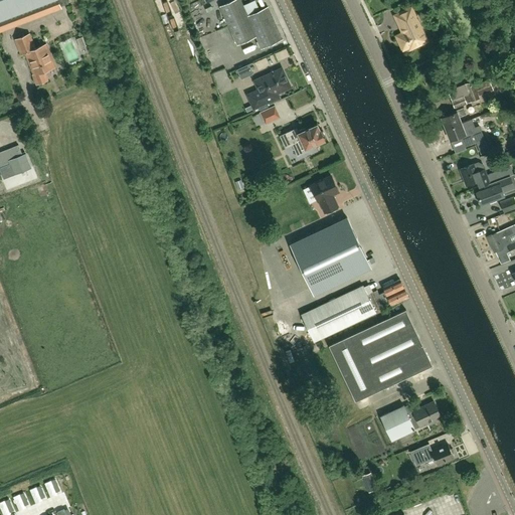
[(0,0),(0,30),(62,7),(58,0),(0,0)]
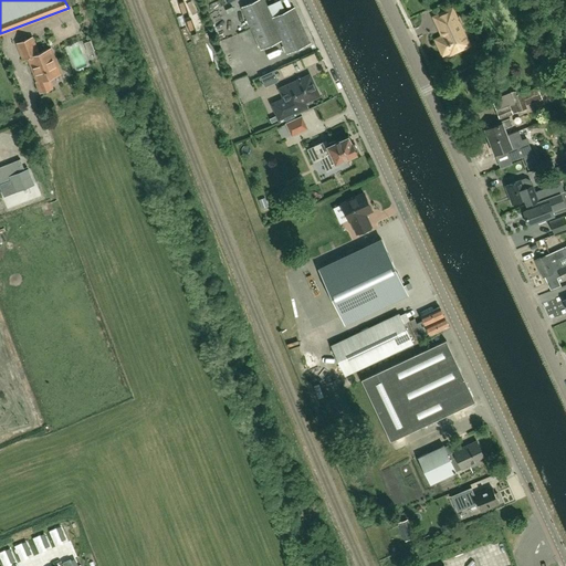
[(295,9),(273,19),(264,0),(260,0),(243,8),(261,49),(283,39),(290,53),(311,44),(295,9)]
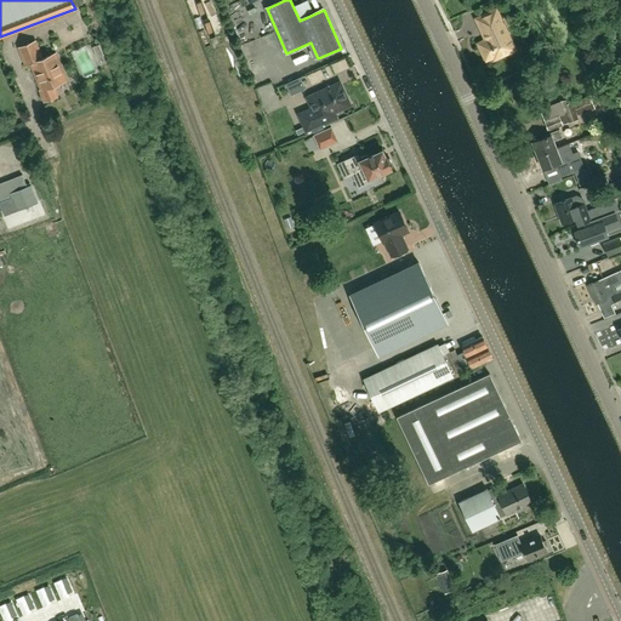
[(486,60),(513,47),(496,10),(477,18),(486,40),(479,44),(486,60)]
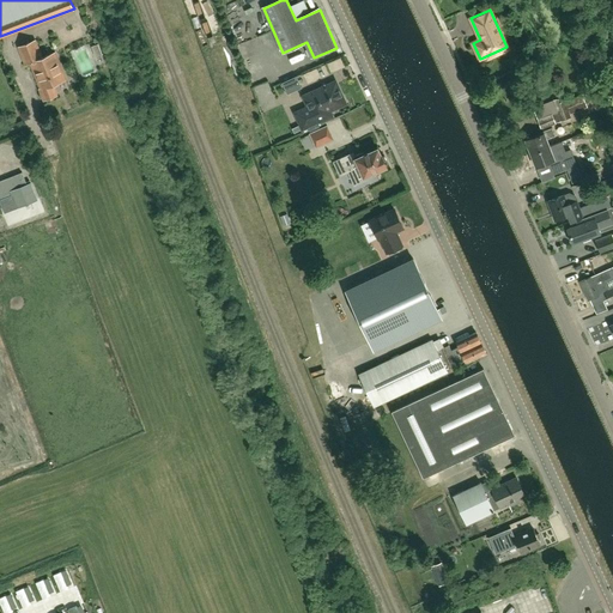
[(238,19),(241,26),(254,22),(252,13),(238,19)]
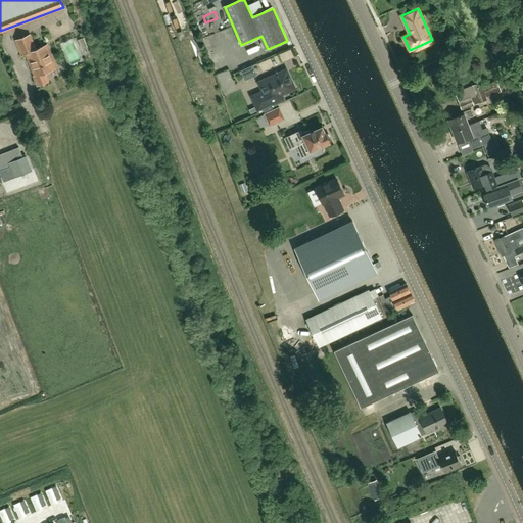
[(56,67),(47,45),(35,49),(30,35),(17,40),(24,55),(27,53),(36,76),(35,76),(39,86),(48,82),(45,73),(56,67)]
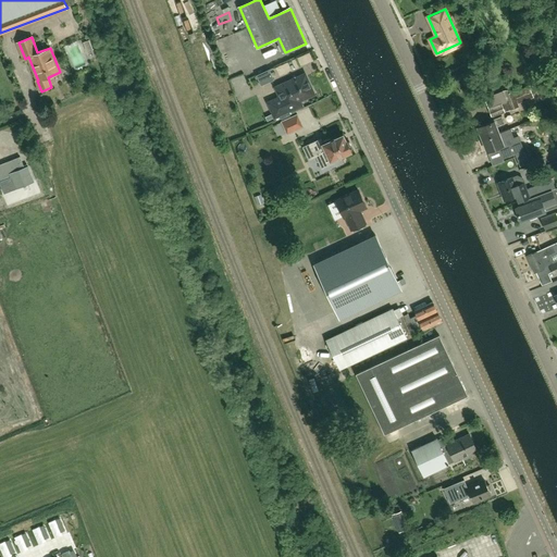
[(88,42),(93,52),(99,50),(95,39),(88,42)]
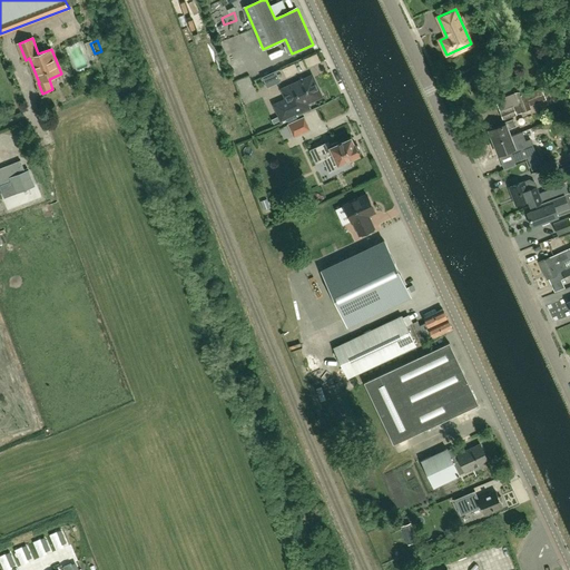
[(281,123),(283,121),(284,124),(298,117),(297,114),(308,108),(306,104),(321,97),(313,78),(284,90),(286,98),(273,104),(281,123)]
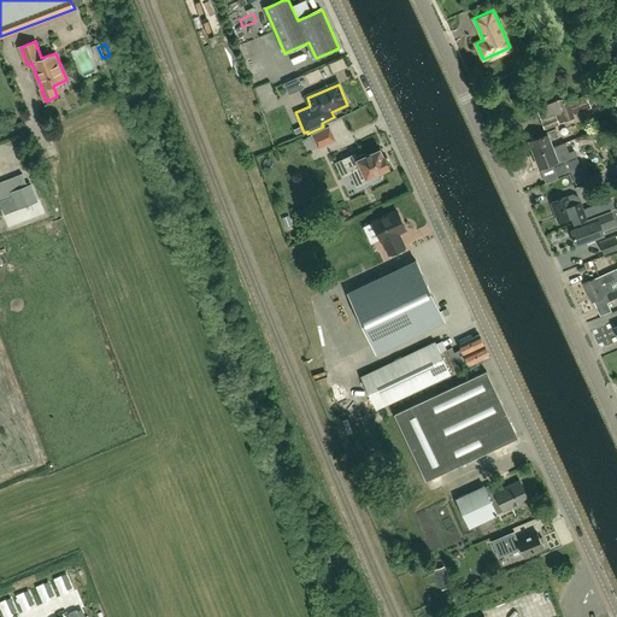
[(569,103),(566,97),(557,101),(551,103),(556,115),(556,116),(557,115),(560,124),(565,122),(576,118),(575,116),(591,109),(591,107),(587,95),(569,103)]
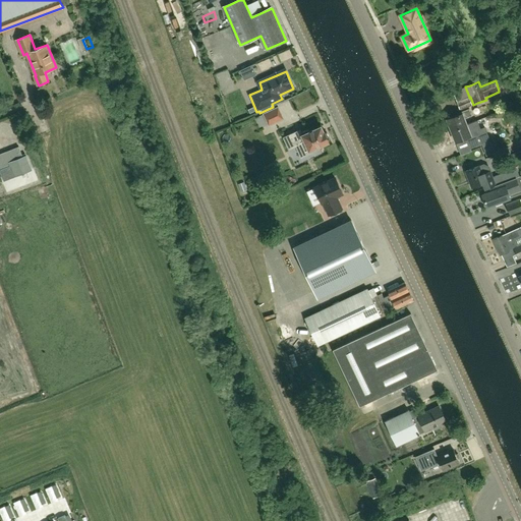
[(469,97),(457,102),(460,110),(472,106),(469,98),(469,97)]
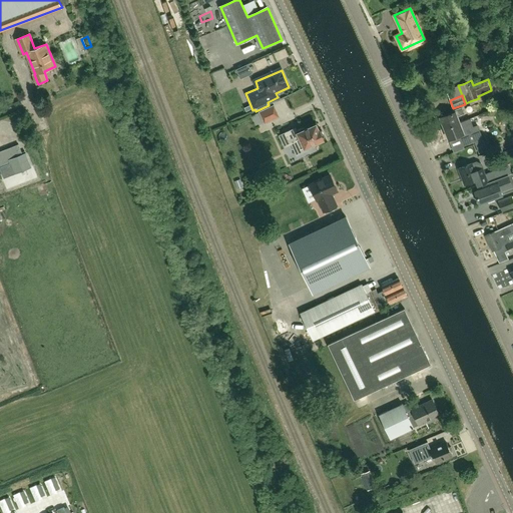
[(280,116),(275,104),(259,111),(265,124),(280,116)]
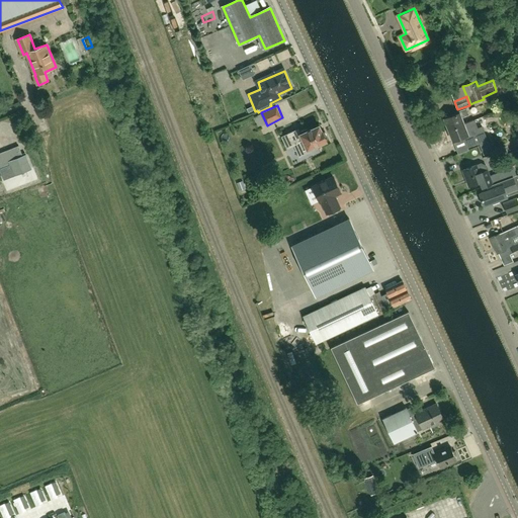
[(444,118),(448,130),(464,123),(461,117),(469,114),(466,108),(454,112),(455,114),(444,118)]
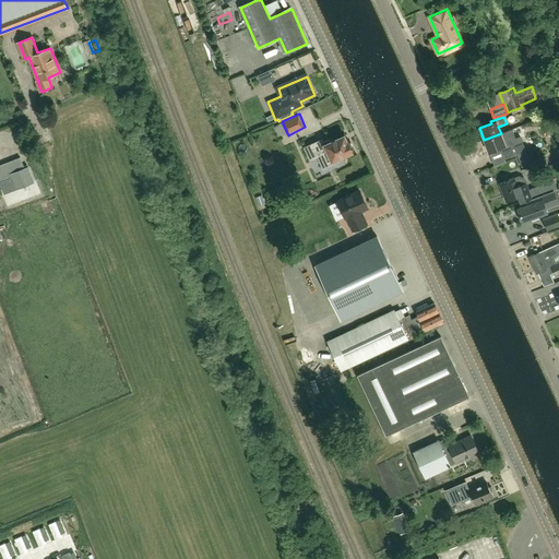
[(501,133),(484,140),(489,152),(501,147),(506,159),(518,154),(522,167),(531,164),(522,141),(520,135),(515,138),(512,129),(501,133)]
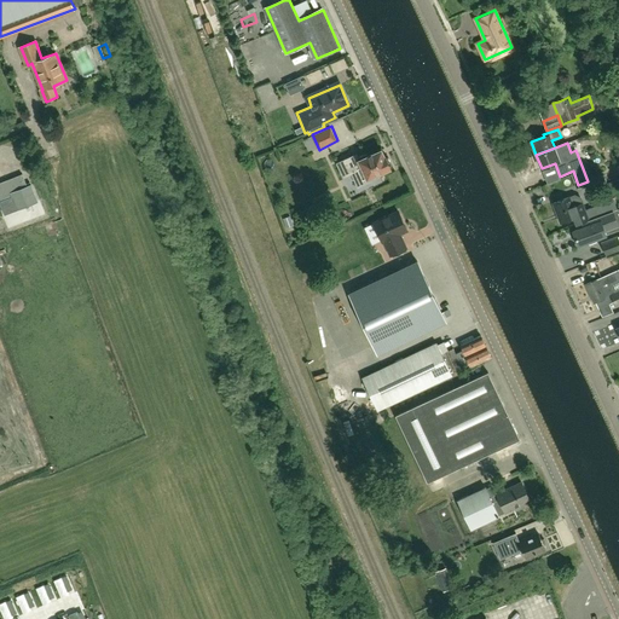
[(357,154),(343,160),(351,174),(358,187),(372,181),(370,178),(391,168),(389,166),(392,165),(388,157),(386,158),(386,156),(385,156),(382,149),(366,156),(365,154),(359,157),(357,154)]
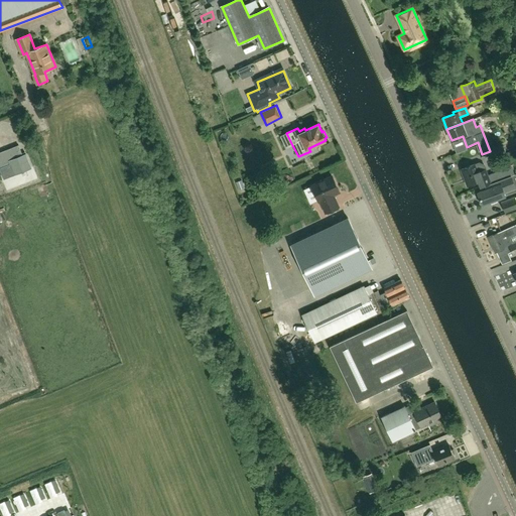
[(22,155),(19,145),(0,152),(0,168),(4,178),(31,168),(26,153),(22,155)]
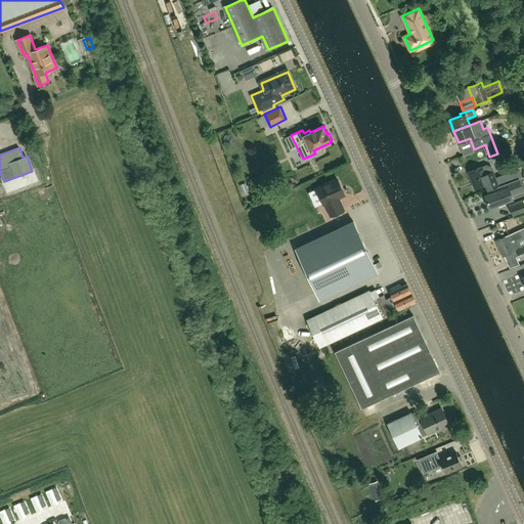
[(494,175),(491,167),(487,165),(469,172),(475,188),(486,184),(488,190),(492,188),(498,186),(522,177),(519,168),(495,177),(494,175)]
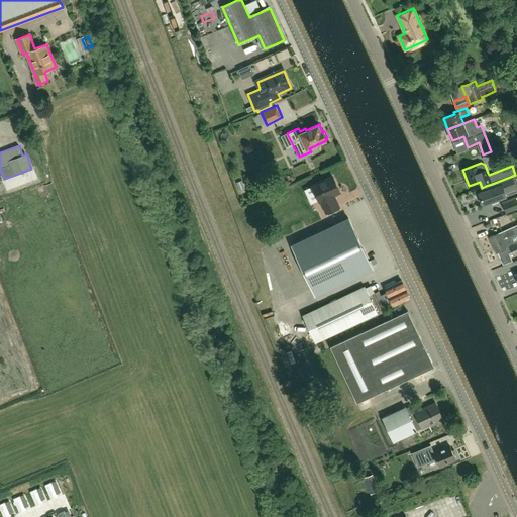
[(312,187),(319,202),(321,201),(327,213),(339,207),(333,195),(340,192),(333,177),(312,187)]
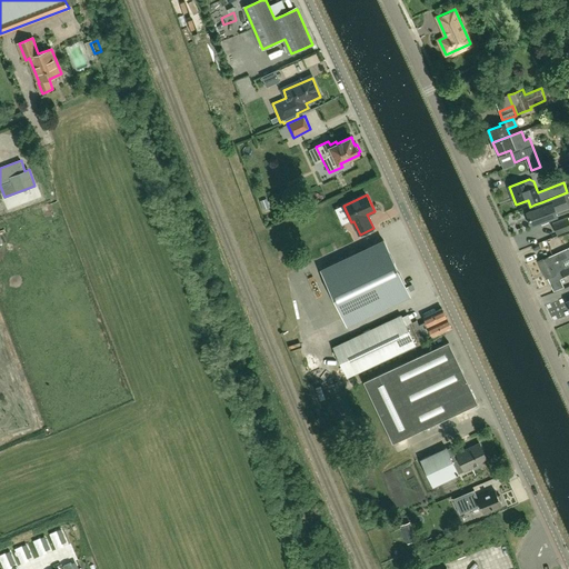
[(555,198),(542,202),(535,205),(537,209),(527,212),(532,226),(557,216),(556,211),(568,207),(562,195),(557,197),(555,198)]
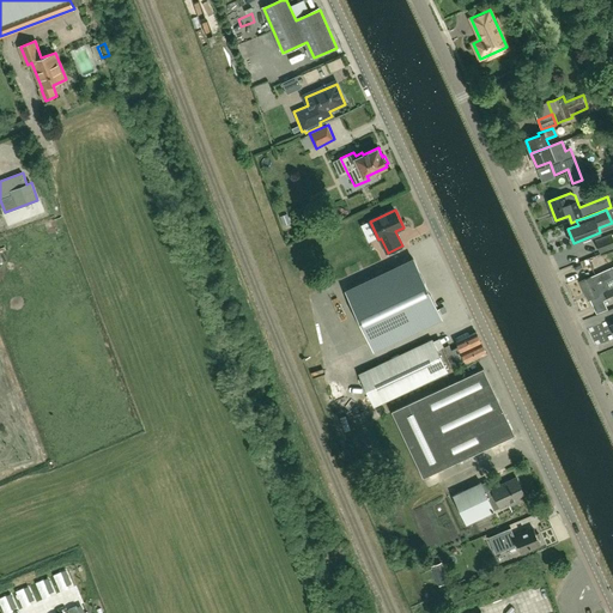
[(62,222),(43,226),(46,235),(65,230),(62,222)]
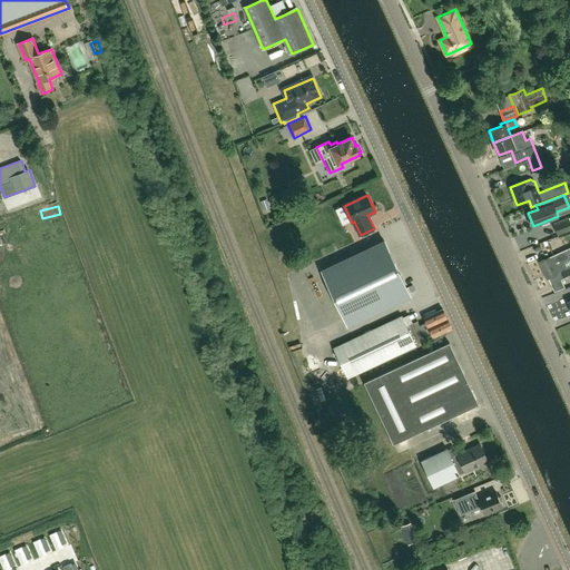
[(569,217),(569,218),(569,217),(554,223),(559,235),(569,231),(569,217)]
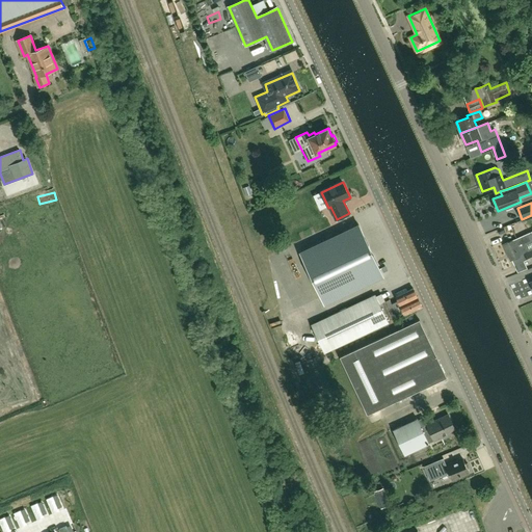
[(361,223),(301,251),(325,302),(384,275),(361,223)]
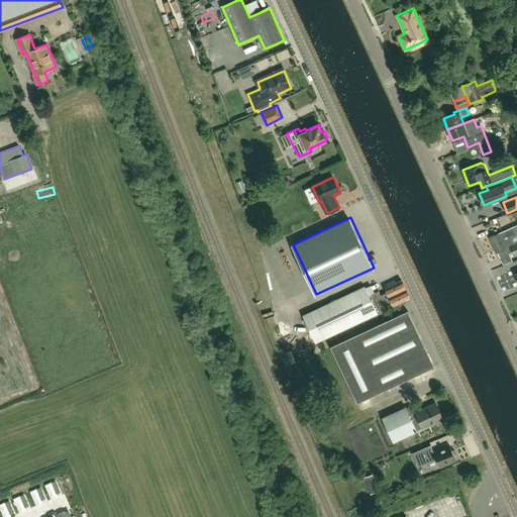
[(500,259),(509,253),(513,252),(514,255),(516,253),(516,224),(512,227),(507,229),(489,237),(496,252),(497,252),(500,259)]
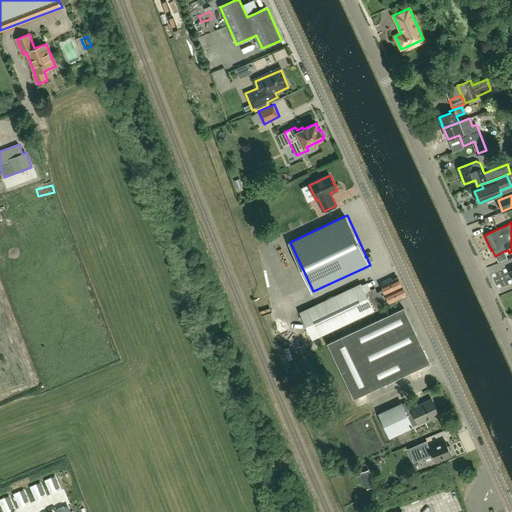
[(369,291),(374,300),(402,287),(398,278),(382,285),(384,290),(377,293),(375,288),(371,290),(368,282),(362,285),(365,293),(369,291)]
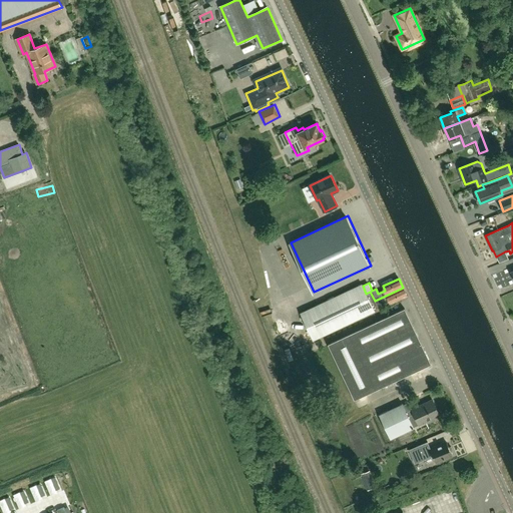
[(375,311),(366,294),(363,286),(362,284),(335,298),(334,297),(328,300),(301,314),(313,340),(375,311)]
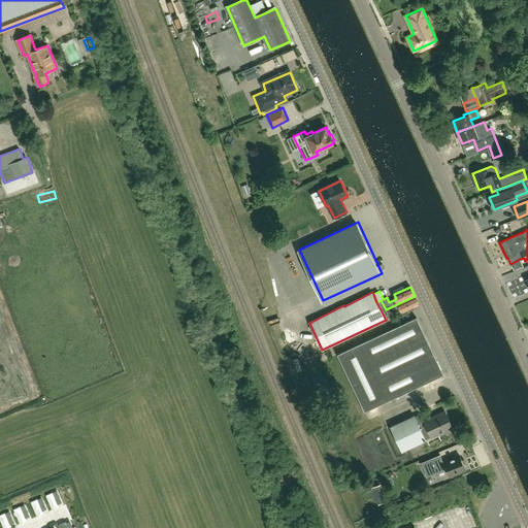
[(419,304),(415,296),(386,309),(390,319),(395,316),(393,311),(400,308),(402,312),(419,304)]
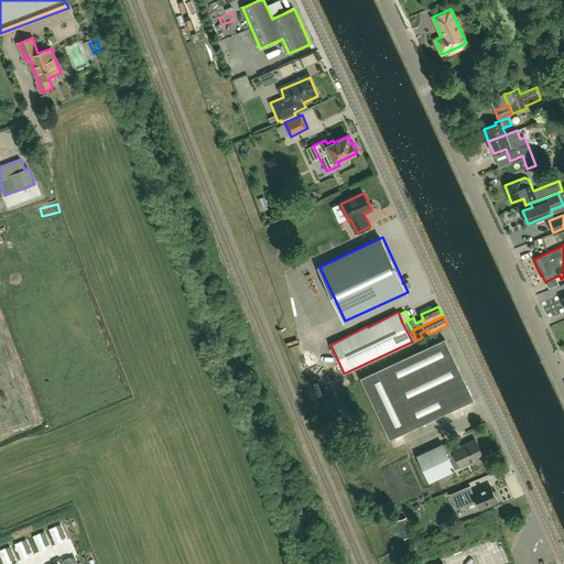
[(474,400),(459,369),(445,339),(361,379),(390,440),(474,400)]
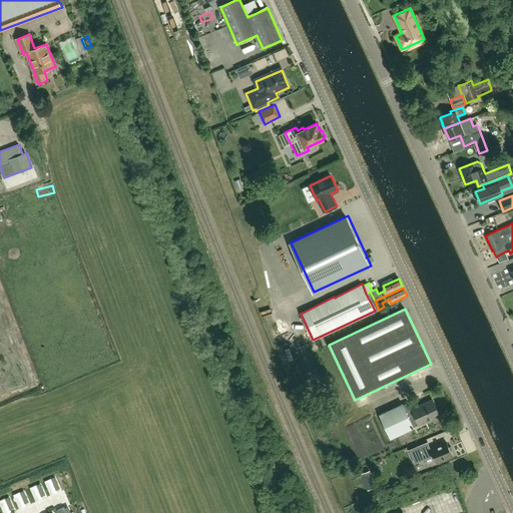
[(402,404),(380,415),(391,438),(413,428),(414,428),(413,427),(419,424),(419,425),(440,415),(433,400),(412,410),(407,413),(403,405),(403,404),(402,404)]
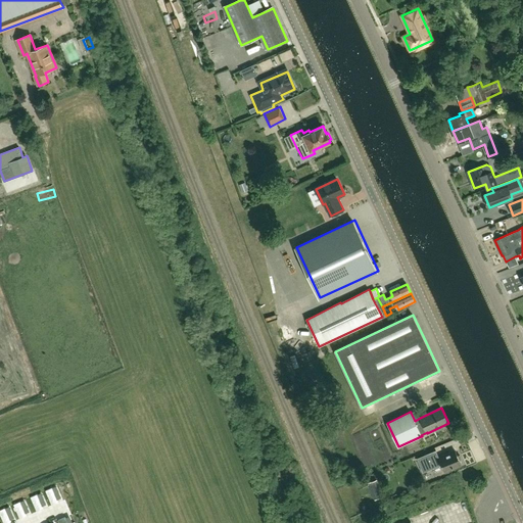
[(436,449),(417,458),(421,467),(430,463),(432,468),(441,465),(441,466),(444,471),(445,471),(446,472),(449,470),(449,469),(461,464),(461,463),(463,463),(460,456),(458,457),(456,452),(445,457),(444,455),(439,458),(436,449)]
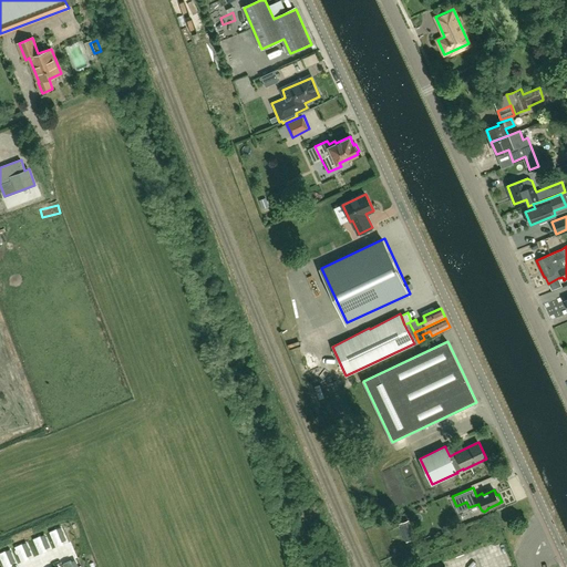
[(57,528),(49,532),(55,546),(63,543),(57,528)]
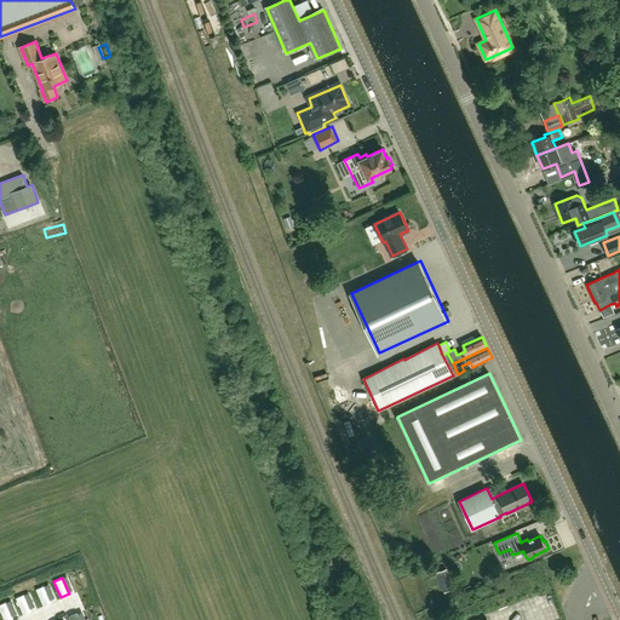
[(45,586),(36,590),(42,606),(51,602),(45,586)]
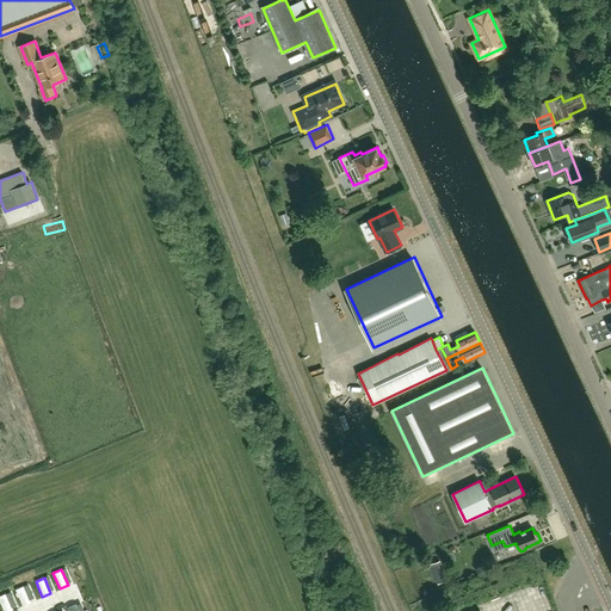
[(24,586),(16,590),(23,605),(31,602),(24,586)]
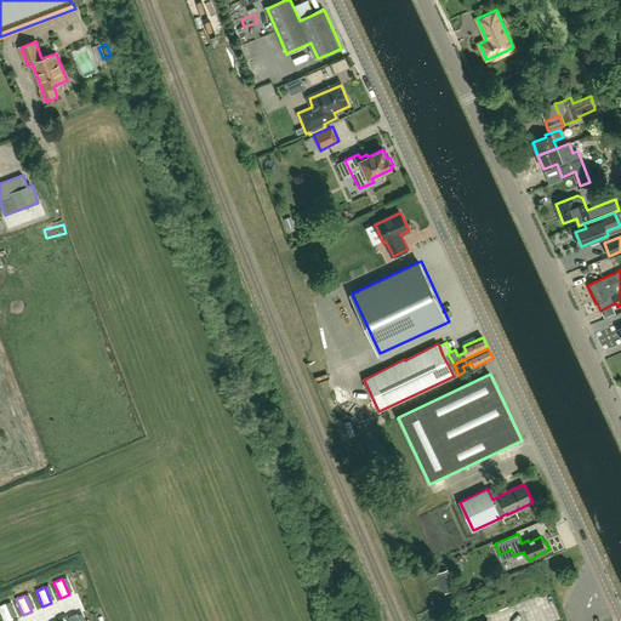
[(6,603),(0,605),(0,611),(4,620),(7,620),(13,619),(6,603)]
